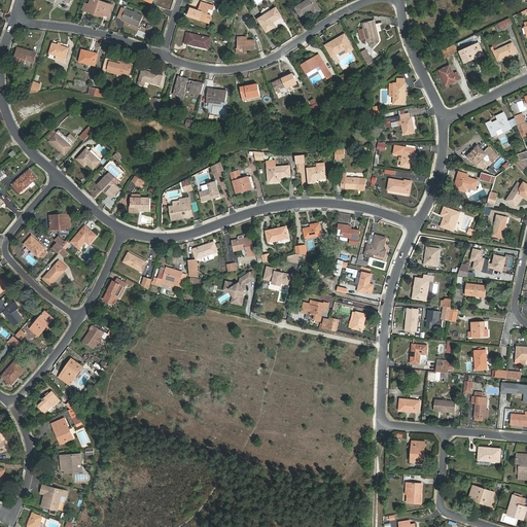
[(105,14),(108,16),(113,5),(98,0),(92,0),(90,6),(89,9),(94,11),(93,13),(104,18),(105,14)]
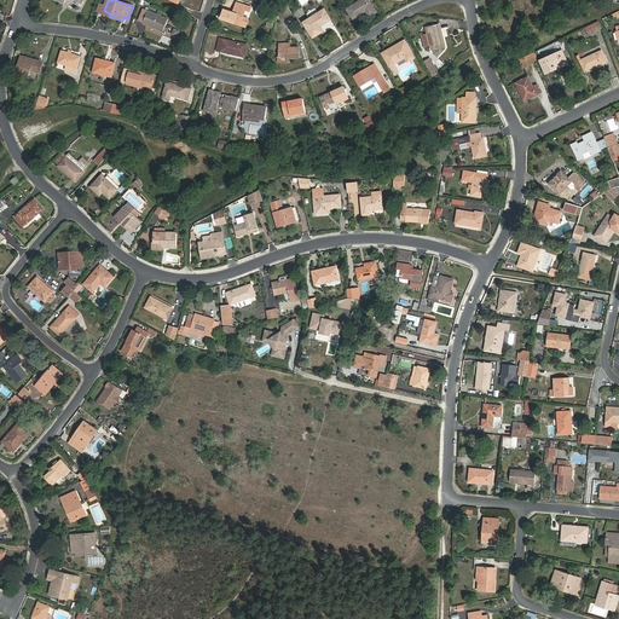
[(379,15),(369,0),(359,0),(347,9),(354,21),(366,13),(370,19),(379,15)]
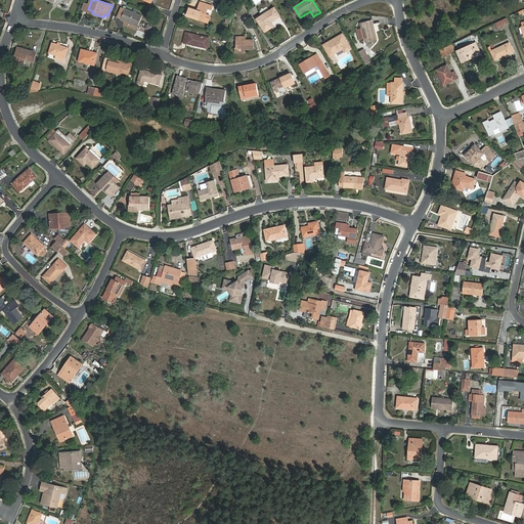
[(238,9),(243,14),(247,11),(243,2),(237,6),(238,9)]
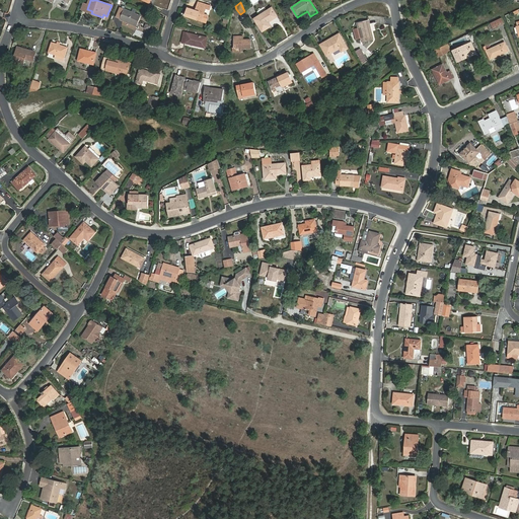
[(196,11),(191,10),(189,17),(202,22),(206,23),(208,16),(204,15),(206,9),(210,10),(210,7),(207,6),(198,3),(196,11)]
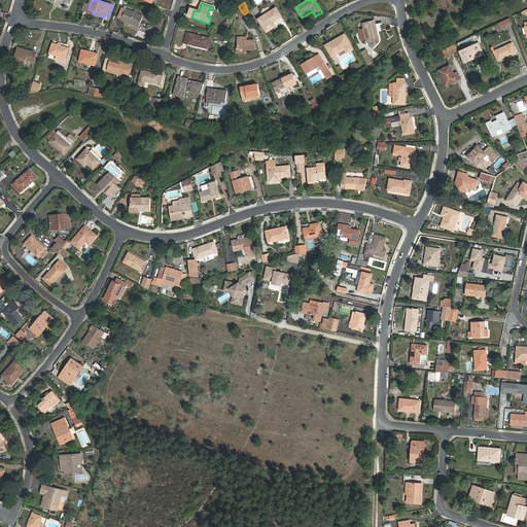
[(83,10),(93,13),(94,11),(89,9),(90,6),(85,4),(83,10)]
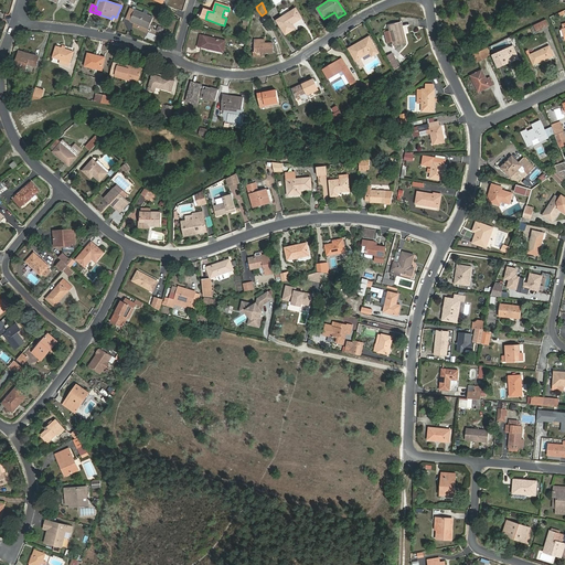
[(304,19),(296,7),(277,20),(287,36),(297,30),(294,24),(304,19)]
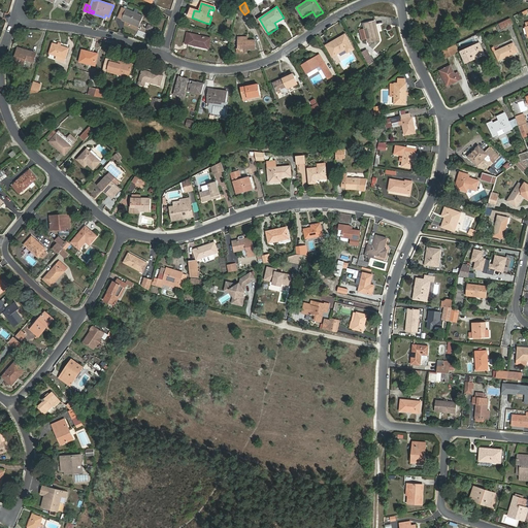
[(123,8),(120,15),(123,18),(122,20),(139,28),(143,18),(123,8)]
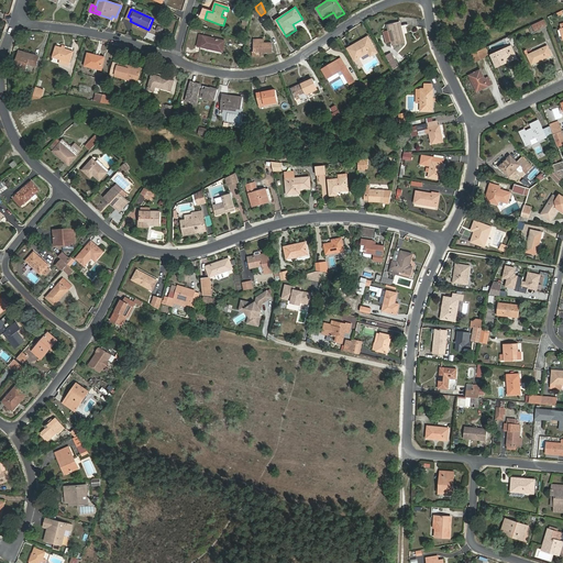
[(536,32),(547,26),(544,19),(532,25),(536,32)]
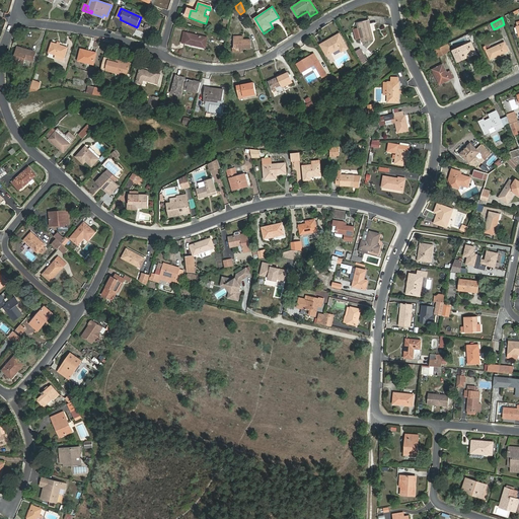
[(359,28),(361,38),(362,42),(373,39),(369,20),(358,23),(359,28)]
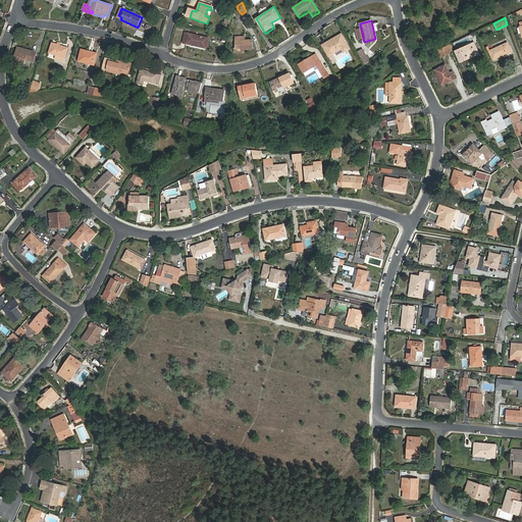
[(188,33),(186,44),(206,49),(209,38),(188,33)]
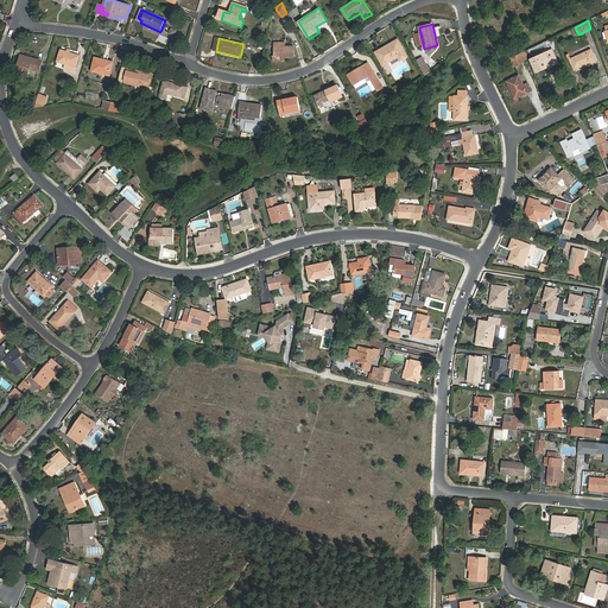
[(400,61),(409,57),(398,39),(375,52),(382,65),(398,57),(400,61)]
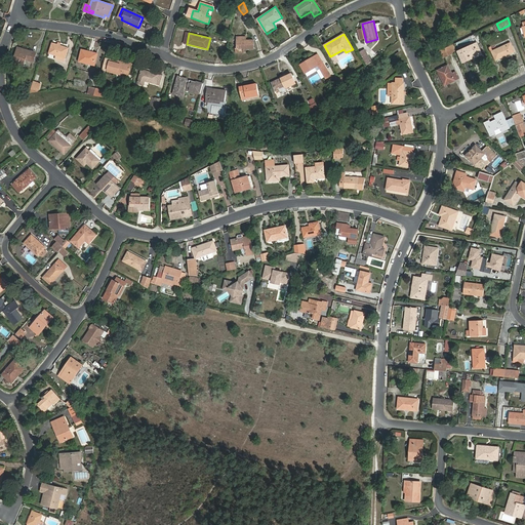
[(237,49),(243,50),(254,49),(254,40),(246,40),(243,40),(243,37),(237,37),(237,49)]
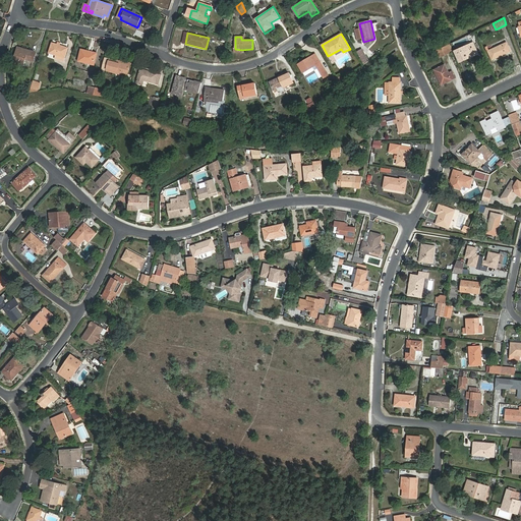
[(508,42),(487,51),(491,61),(512,51),(508,42)]
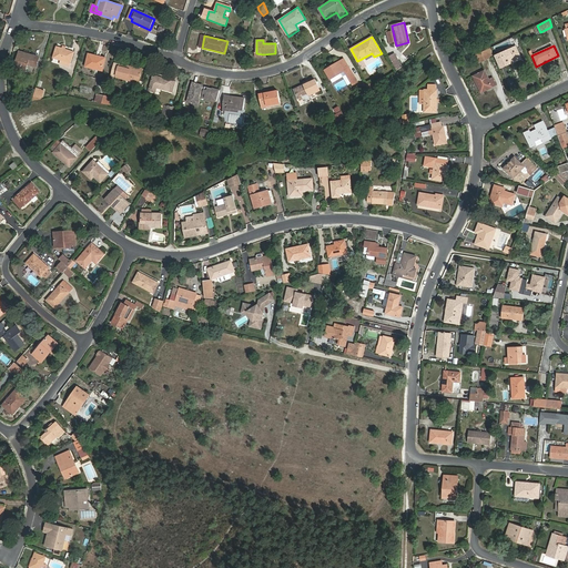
[(60,61),(70,63),(74,52),(64,49),(62,48),(57,47),(52,58),(60,61)]
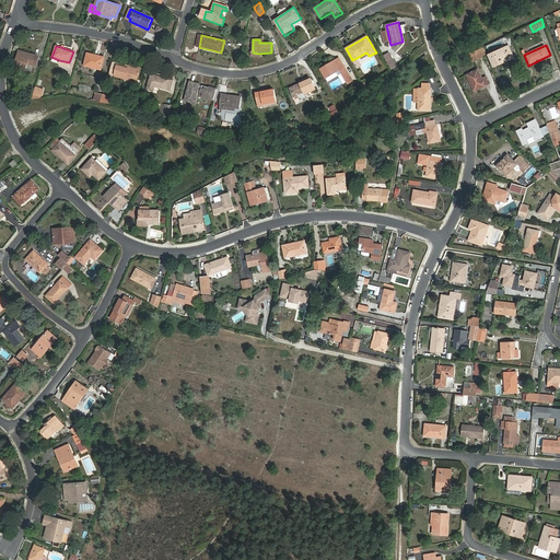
[(509,46),(489,55),(494,67),(514,58),(509,46)]
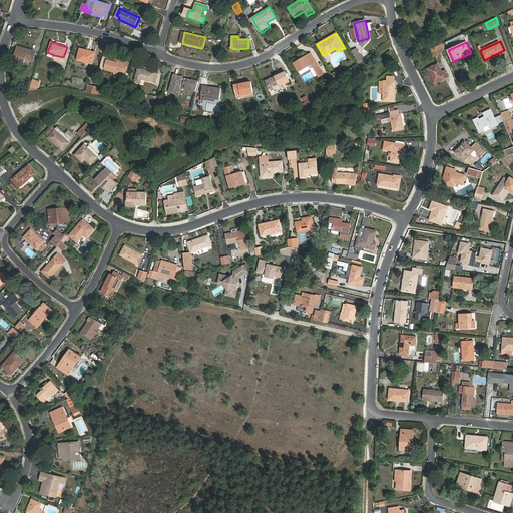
[(434,56),(443,52),(440,45),(431,49),(434,56)]
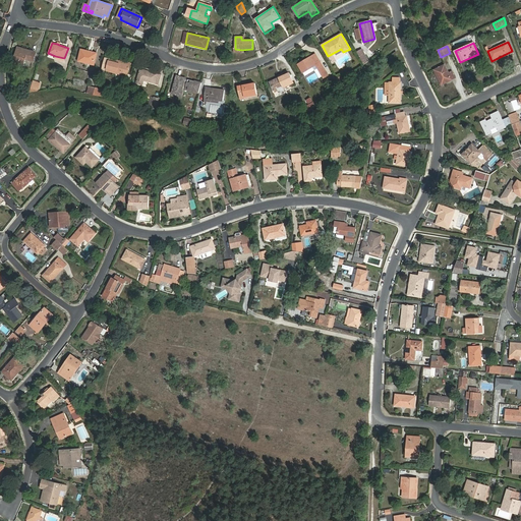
[(18,56),(16,64),(23,67),(25,60),(34,62),(37,53),(18,48),(16,55),(18,56)]
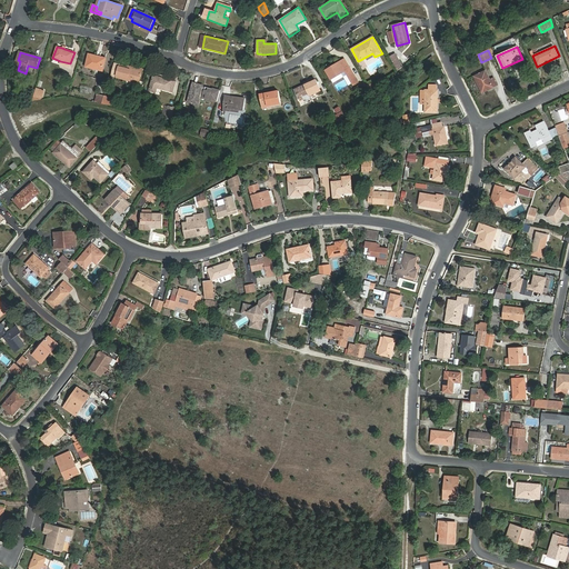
[(102,70),(106,59),(89,55),(86,66),(102,70)]
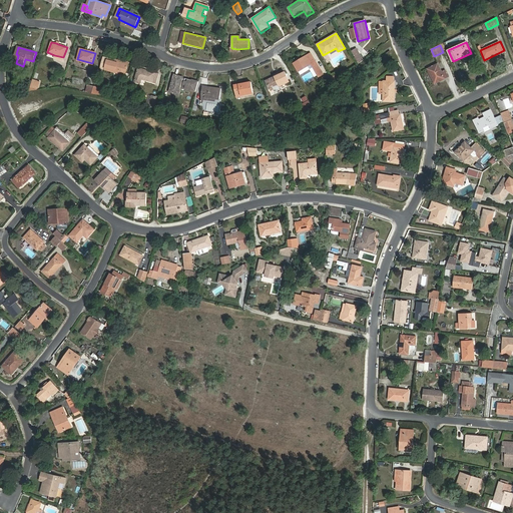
[(363,60),(358,50),(352,53),(358,64),(363,60)]
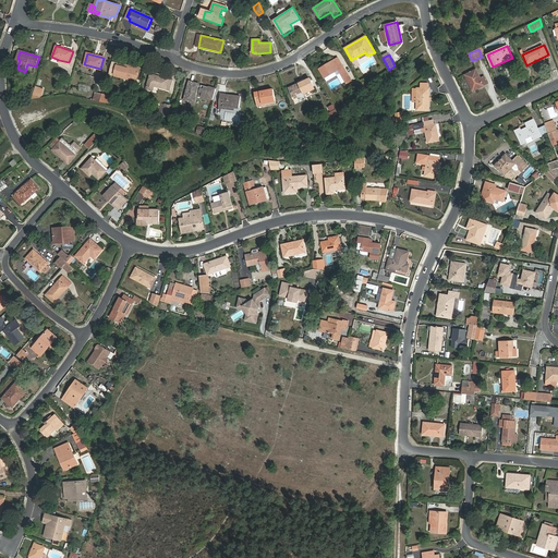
[(339,59),(319,69),(324,79),(338,71),(347,85),(352,83),(339,59)]
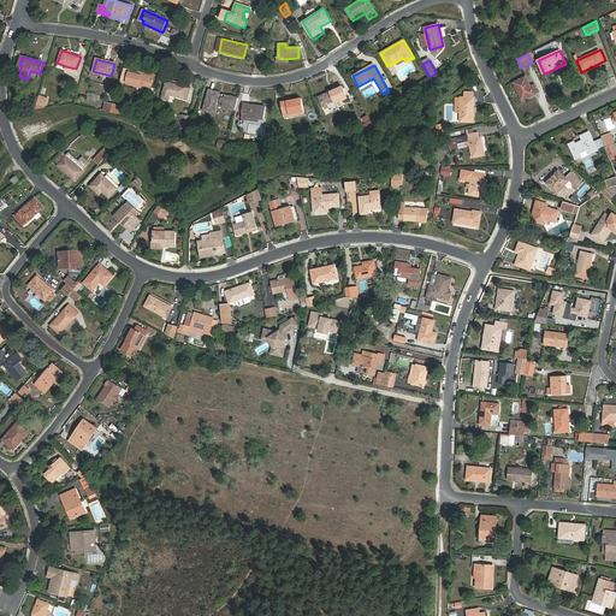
[(126,83),(138,87),(138,83),(152,87),(154,78),(142,75),(129,71),(126,83)]
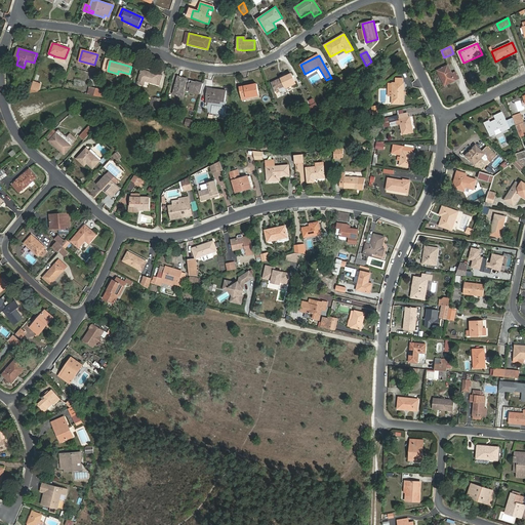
[(451,74),(448,65),(438,70),(445,85),(458,78),(456,72),(451,74)]
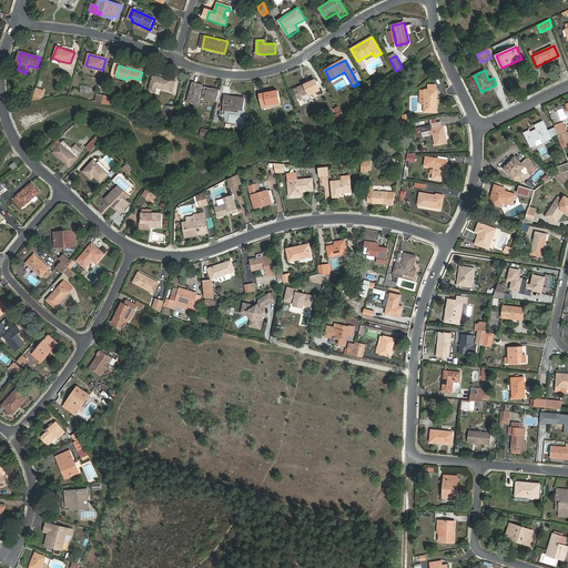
[(334,82),(346,75),(344,72),(333,79),(334,82)]
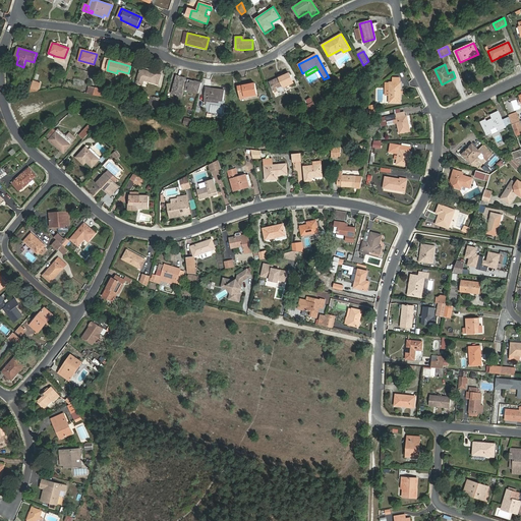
[(159,85),(161,75),(140,69),(136,83),(142,84),(143,80),(159,85)]
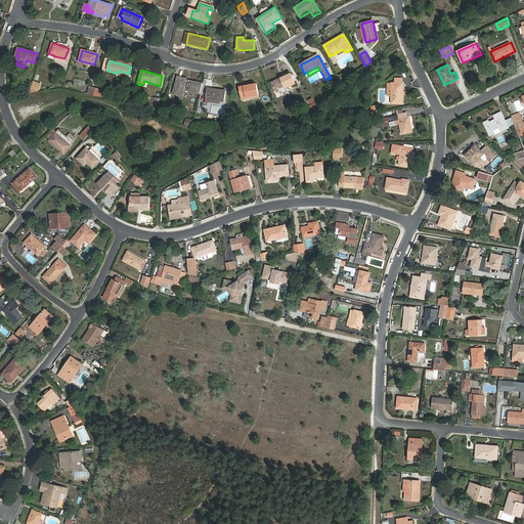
[(279,88),(281,92),(288,89),(287,87),(286,85),(293,82),(294,84),(296,82),(292,73),(287,75),(281,78),(272,82),(276,90),(279,88)]
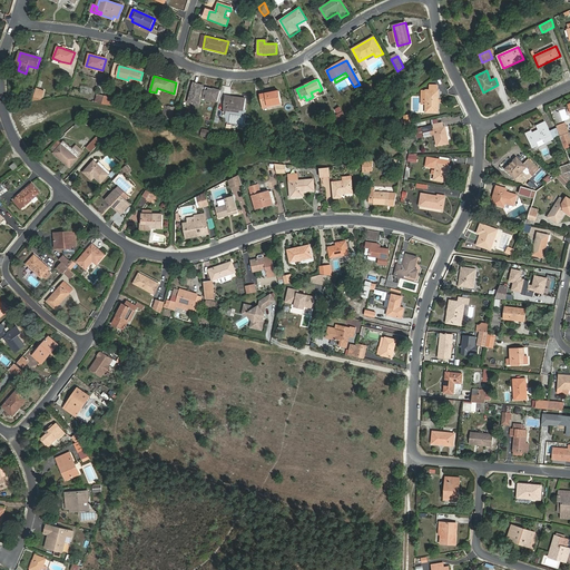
[(204,86),(194,82),(188,102),(198,106),(202,94),(203,94),(204,95),(203,98),(217,101),(220,90),(206,87),(205,90),(204,90),(203,89),(204,86)]
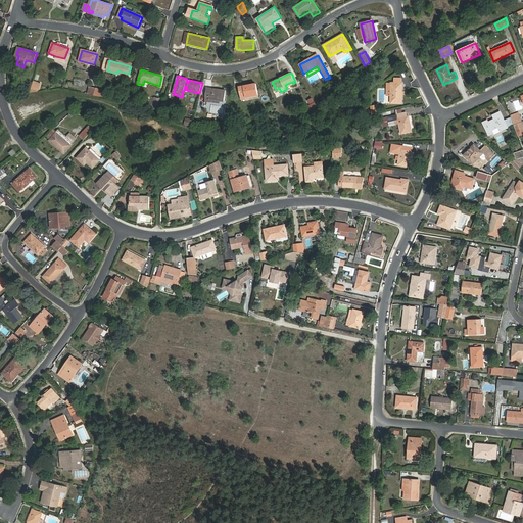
[(85,86),(86,79),(75,77),(74,85),(85,86)]
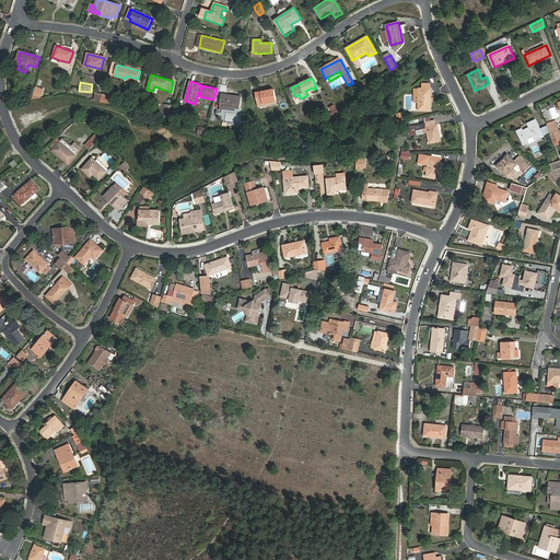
[(44,89),(36,85),(32,100),(42,97),(44,89)]
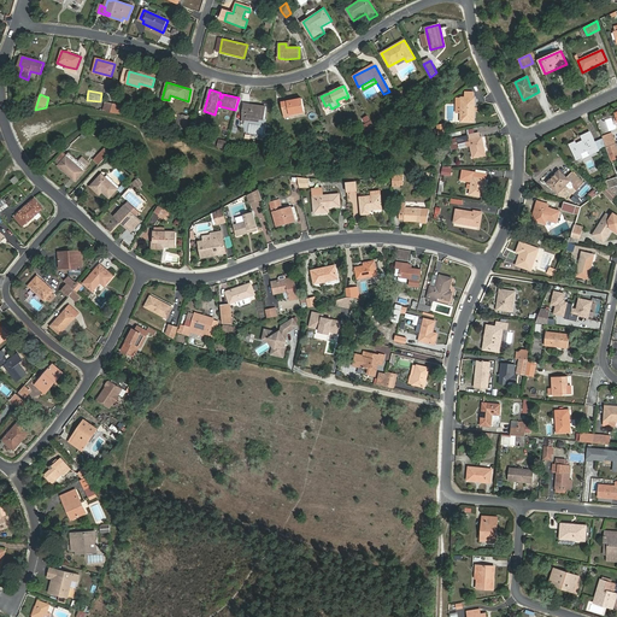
[(401,100),(398,94),(392,98),(395,105),(401,100)]
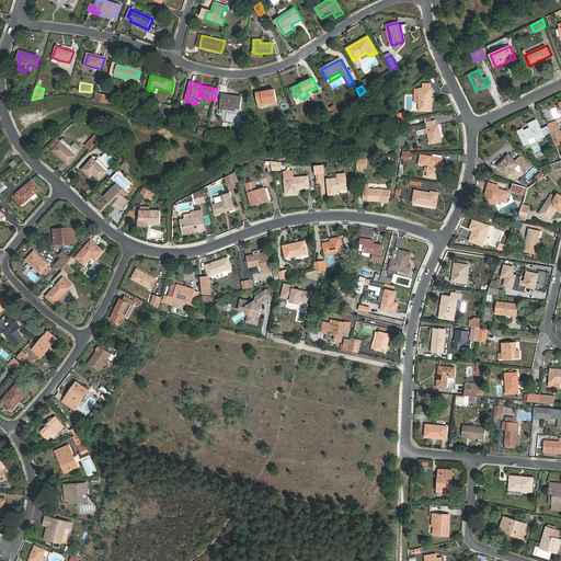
[(432,111),(432,89),(420,88),(420,111),(432,111)]
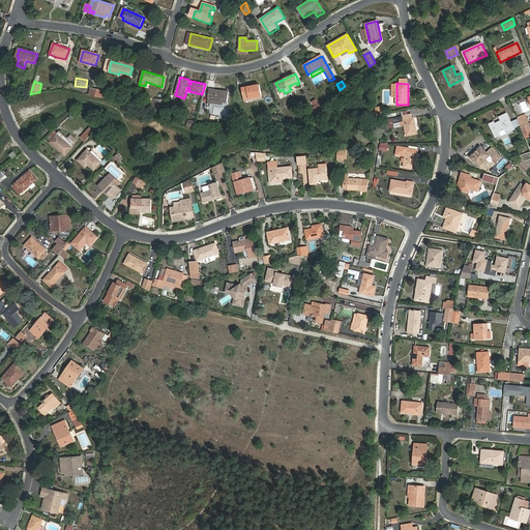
[(253,97),(262,95),(260,85),(241,88),(243,100),(253,99),(253,97)]
